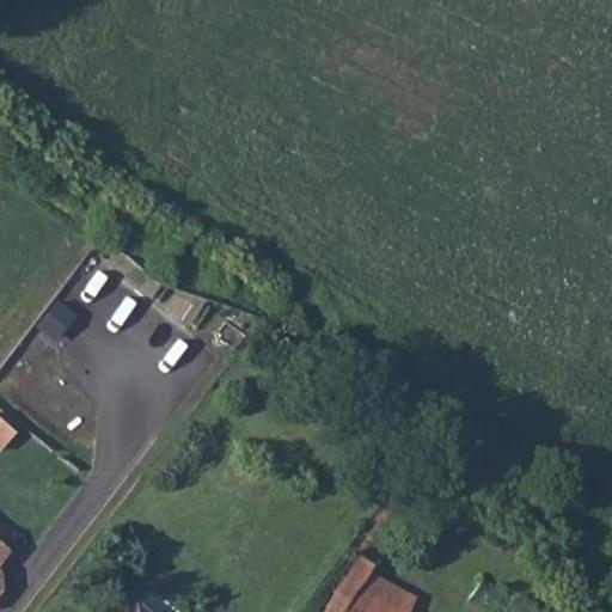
[(59,341),(78,314),(59,301),(41,328),(59,341)]
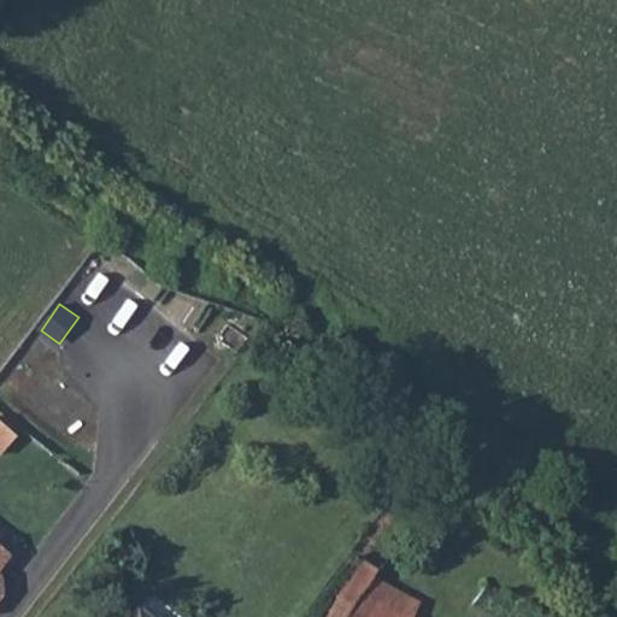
[(0,450),(4,453),(17,435),(0,423),(0,450)]
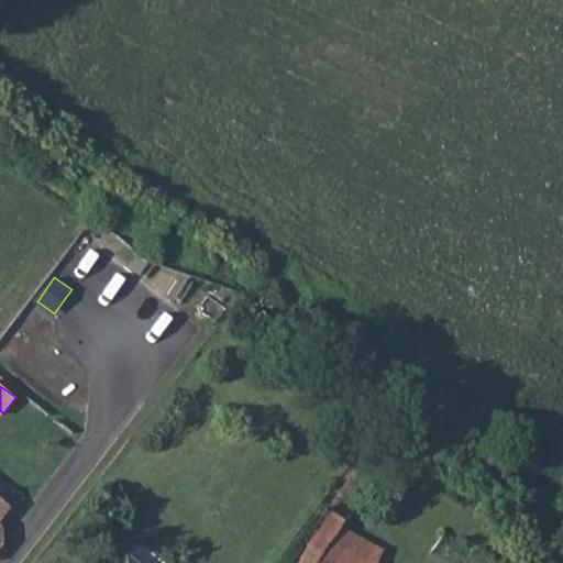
[(0,545),(2,542),(0,526),(0,525),(0,518),(9,507),(0,499),(0,545)]
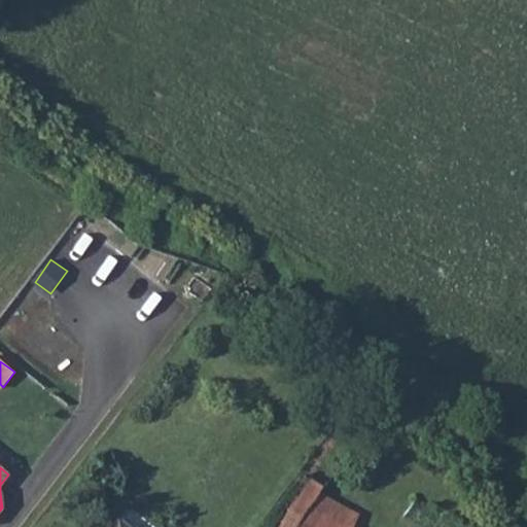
[(313,471),(293,498),(306,504),(325,481),(313,471)]
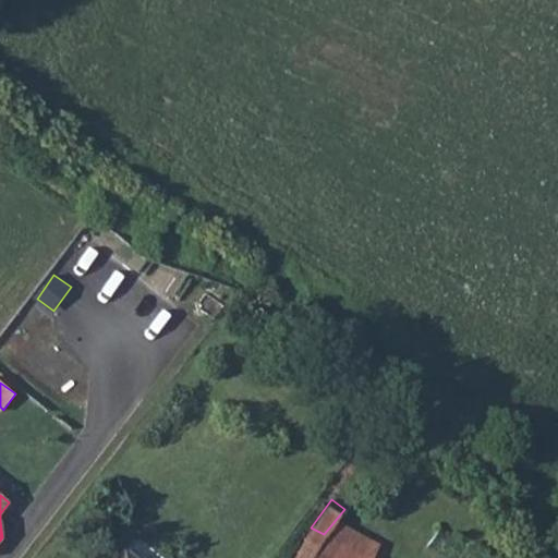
[(311,557),(315,549),(324,534),(311,528),(293,557),(311,557)]
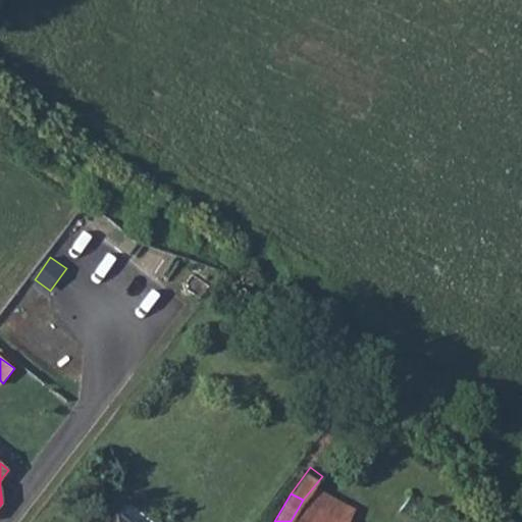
[(303,500),(295,514),(309,521),(319,521),(325,512),(303,500)]
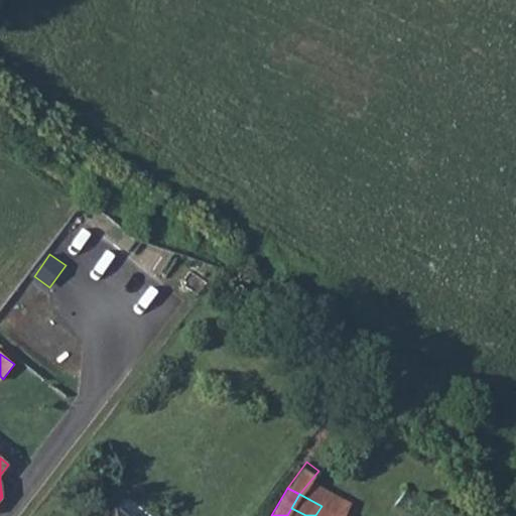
[(287,515),(339,515),(321,506),(315,515),(305,515),(291,508),(287,515)]
